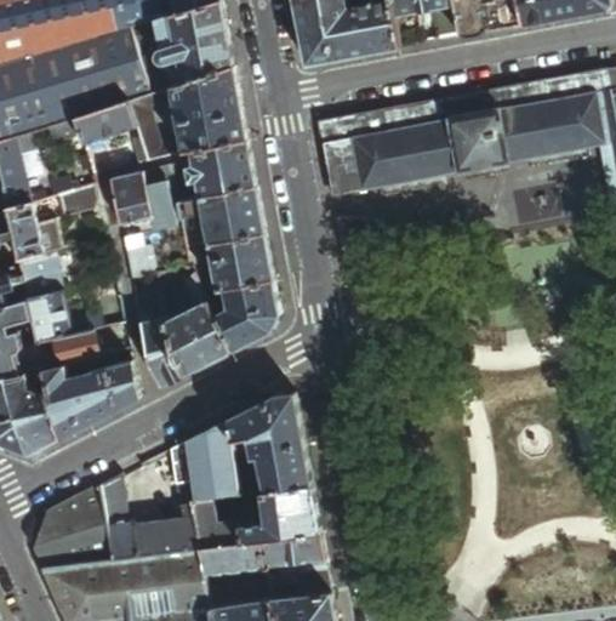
[(0,63),(126,27),(152,20),(166,16),(170,15),(166,0),(0,0),(0,63)]
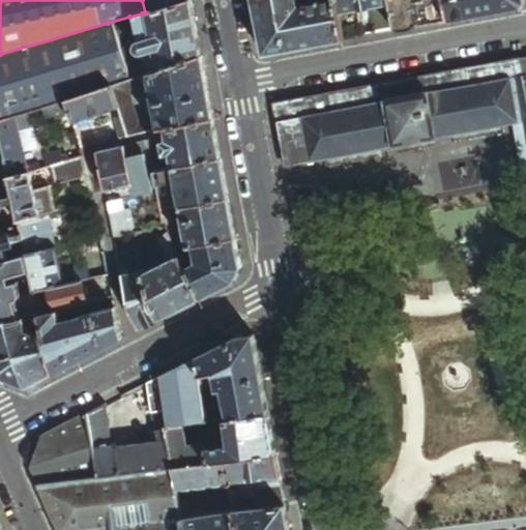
[(186,1),(186,0),(142,0),(145,12),(186,1)]
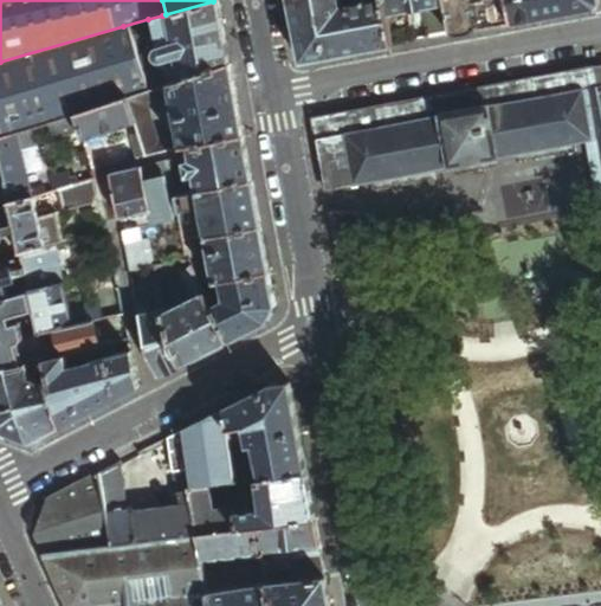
[(340,0),(285,0),(298,63),(389,46),(383,17),(380,0),(376,0),(350,5),(347,10),(342,7),(340,0)]
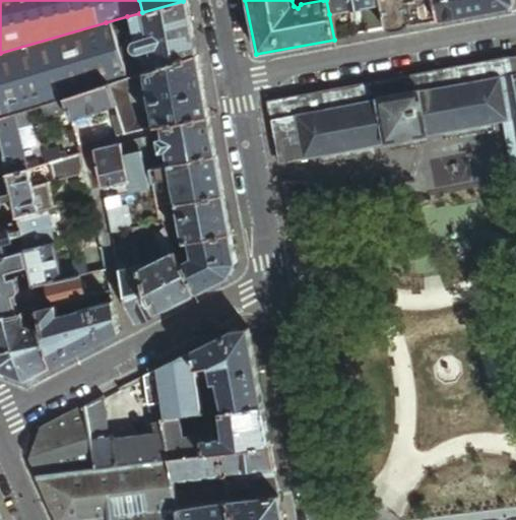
[(380,5),(378,0),(326,0),(329,14),(359,9),(380,5)]
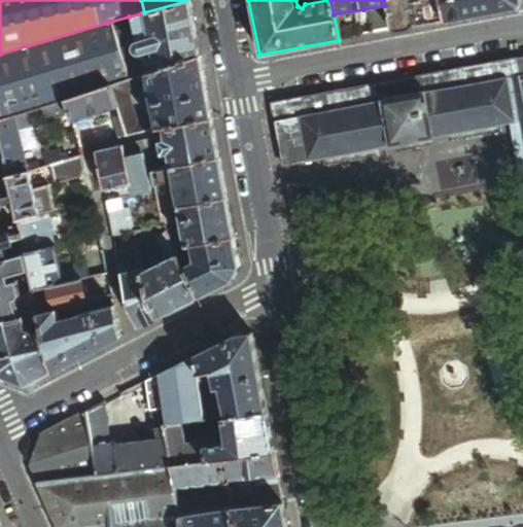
[(389,31),(443,22),(439,0),(383,0),(385,5),(389,31)]
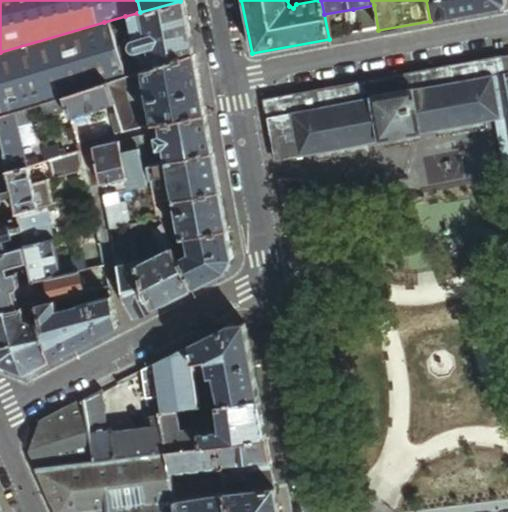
[(504,5),(503,0),(426,0),(430,21),(502,7),(504,5)]
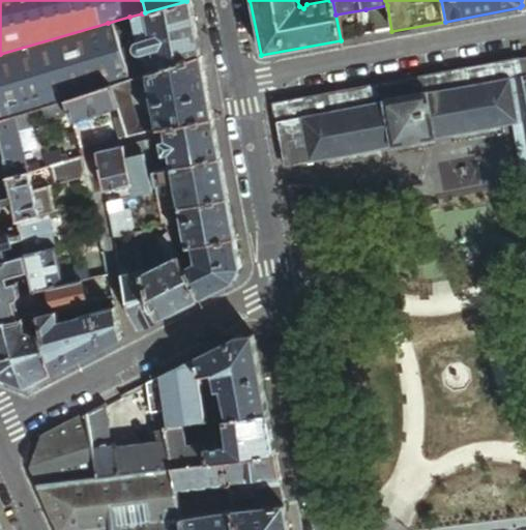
[(197,57),(186,1),(145,12),(142,13),(146,35),(135,39),(134,39),(130,41),(129,46),(129,48),(130,51),(134,53),(137,54),(149,50),(152,69),(153,71),(197,57)]
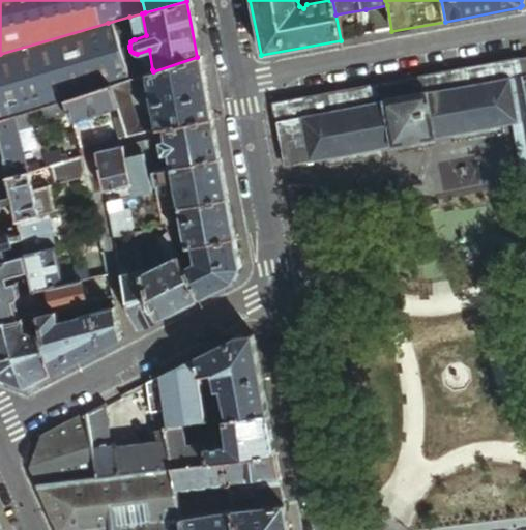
[(371,35),(391,31),(387,5),(366,9),(371,35)]
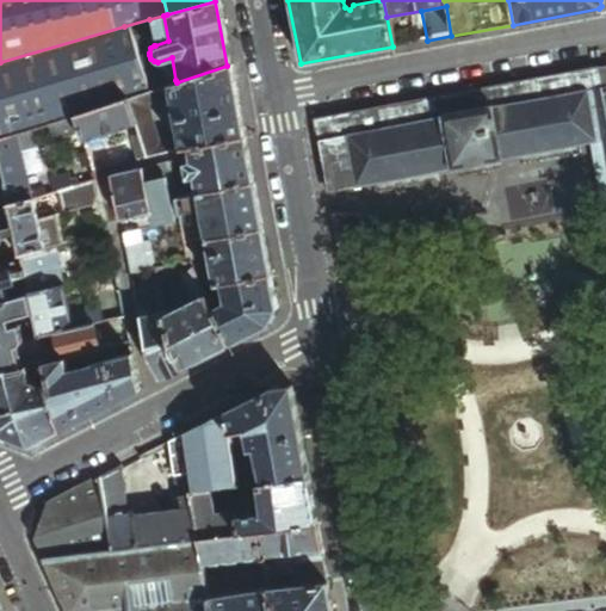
[(168,41),(164,16),(149,19),(154,45),(155,45),(168,41)]
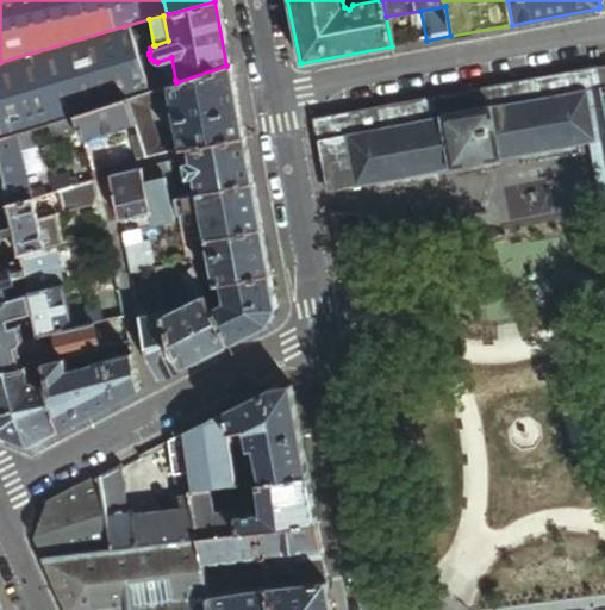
[(138,75),(145,73),(133,25),(126,27),(138,75)]
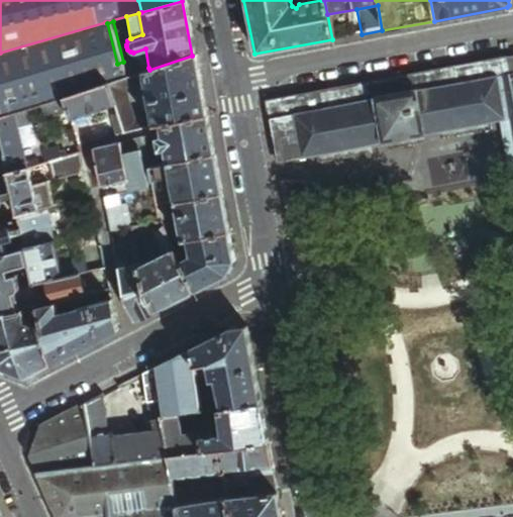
[(116,64),(105,22),(0,53),(0,118),(10,115),(62,98),(105,84),(120,79),(116,64)]
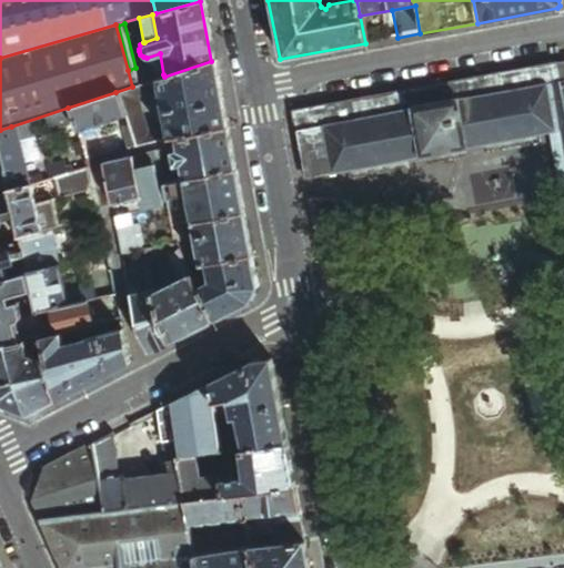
[(151,79),(163,74),(160,53),(147,58),(148,63),(151,79)]
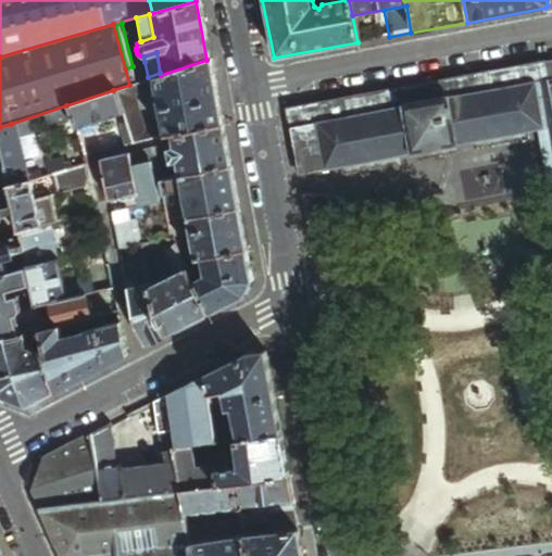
[(220,125),(207,60),(161,75),(151,78),(154,98),(157,106),(161,128),(163,136),(173,134),(220,125)]
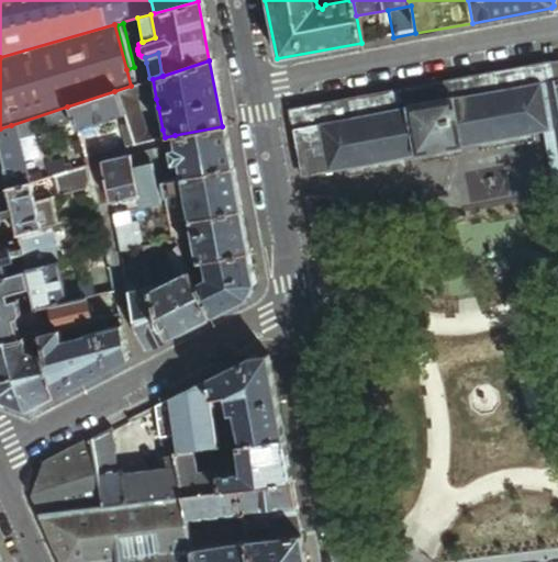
[(127,69),(126,69),(131,86),(141,82),(149,80),(149,78),(146,63),(134,67),(127,69)]
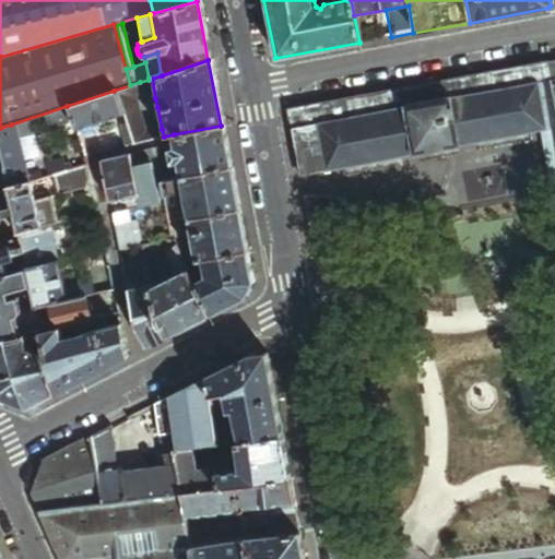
[(285,111),(288,129),(314,125),(402,109),(402,107),(448,98),(448,100),(534,85),(550,82),(546,64),(285,111)]
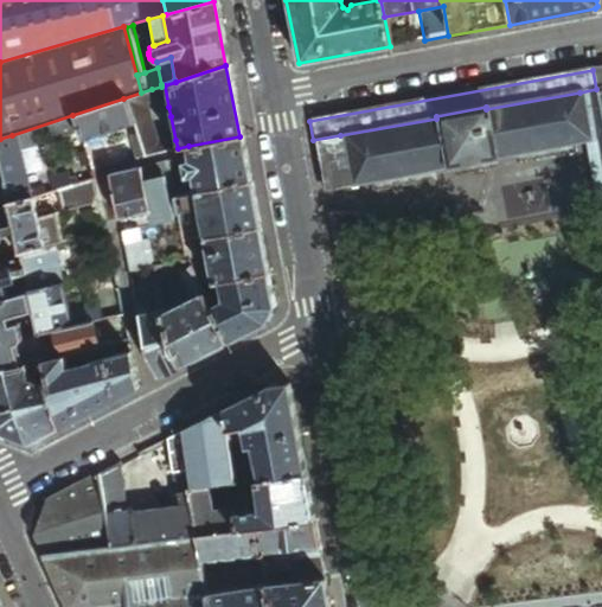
[(589,142),(601,140),(601,88),(596,89),(580,93),(589,142)]
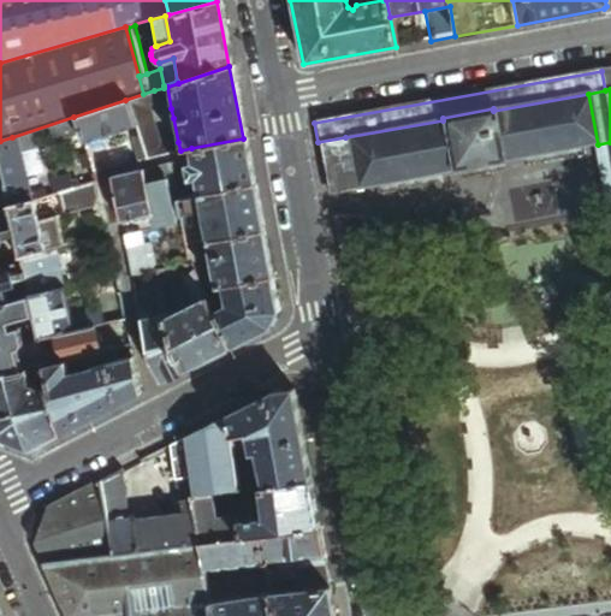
[(154,90),(143,94),(125,100),(134,126),(136,135),(143,160),(181,150),(178,142),(170,142),(154,146),(146,112),(149,102),(156,101),(154,90)]
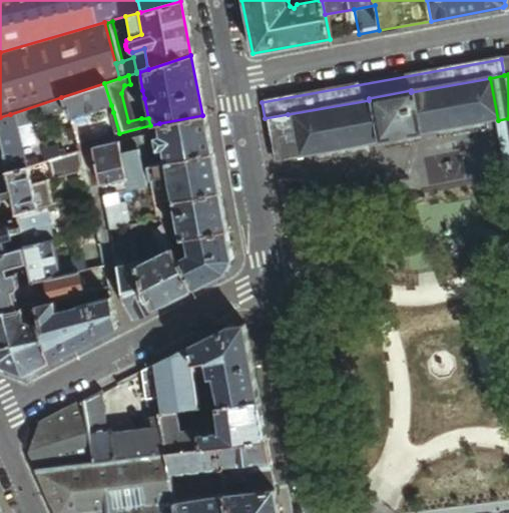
[(295,157),(492,121),(498,120),(490,78),(411,92),(411,90),(369,98),(369,100),(288,114),(295,157)]
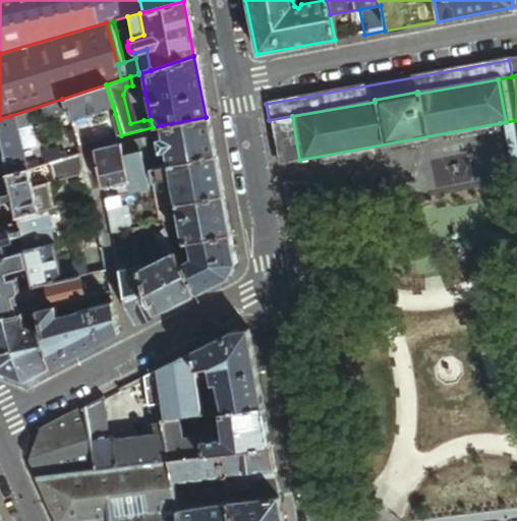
[(113,107),(106,84),(62,99),(68,120),(107,109),(113,107)]
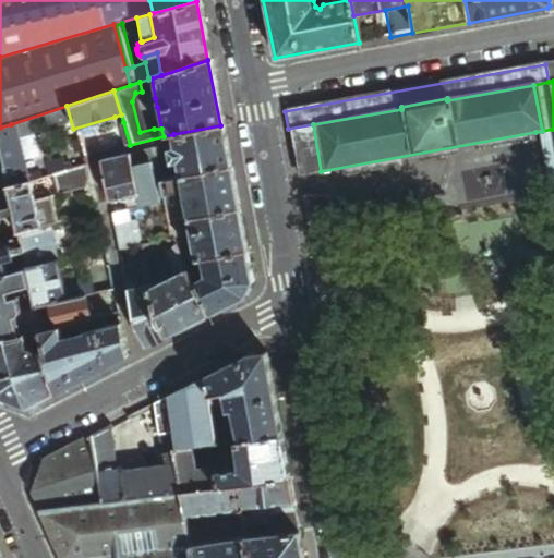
[(122,147),(130,145),(123,122),(117,124),(122,147)]
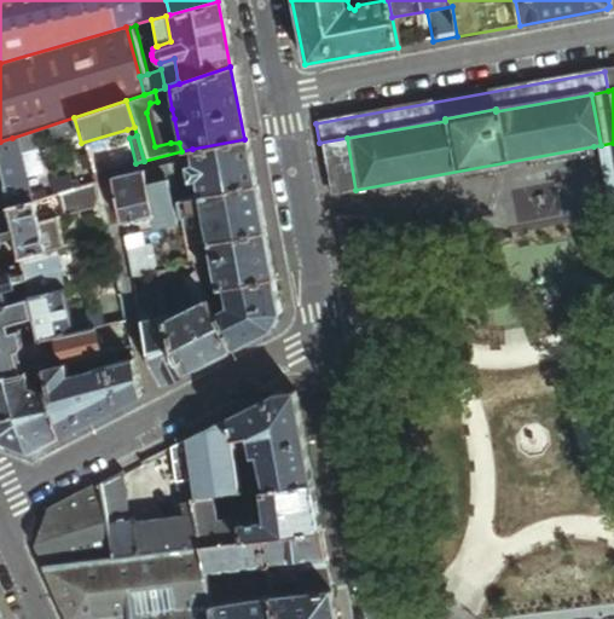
[(28,203),(12,138),(0,142),(0,186),(5,209),(28,203)]
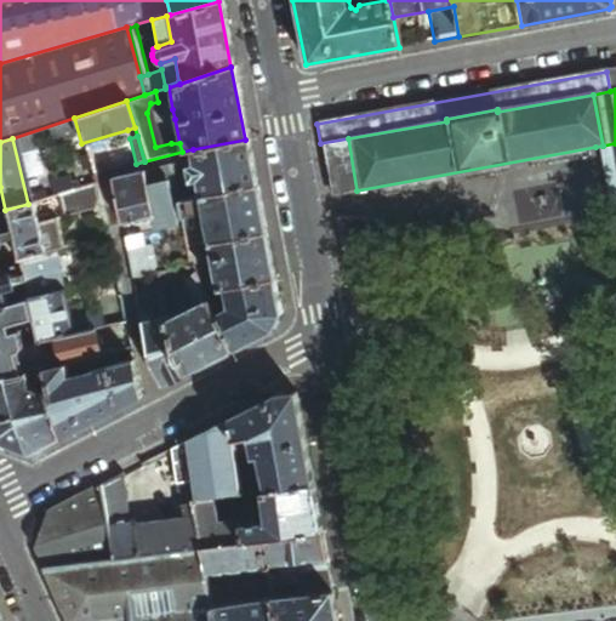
[(348,138),(320,143),(329,195),(357,191),(348,138)]
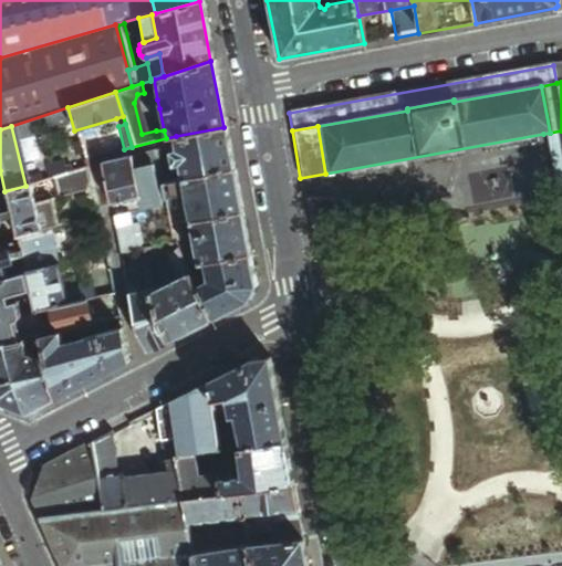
[(225,138),(224,127),(176,136),(178,147),(225,138)]
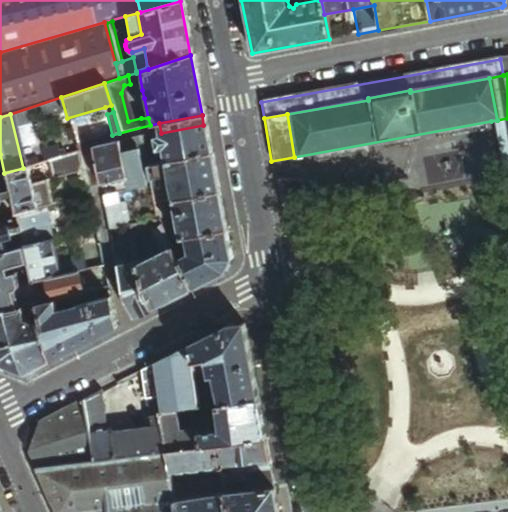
[(89,139),(84,118),(70,122),(75,143),(89,139)]
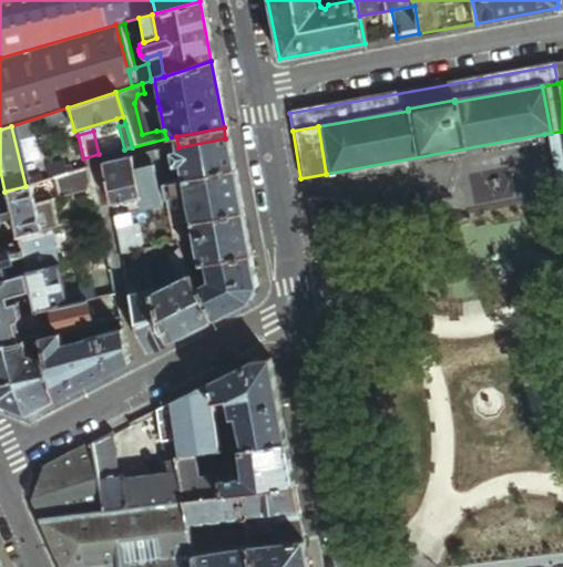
[(544,134),(554,189),(562,187),(562,131),(551,133),(544,134)]
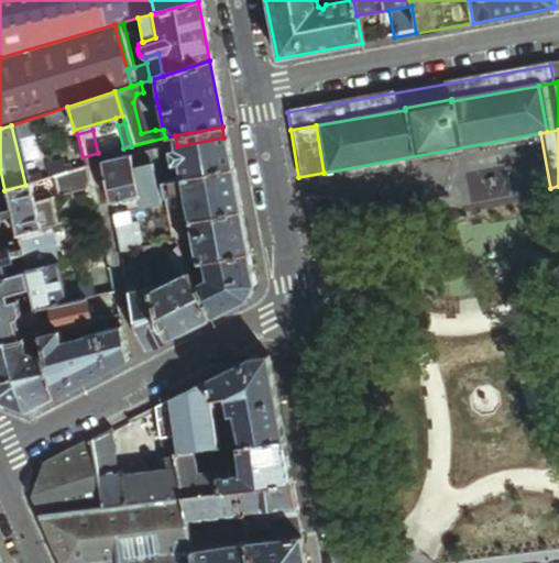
[(177,146),(175,135),(165,138),(166,148),(177,146)]
